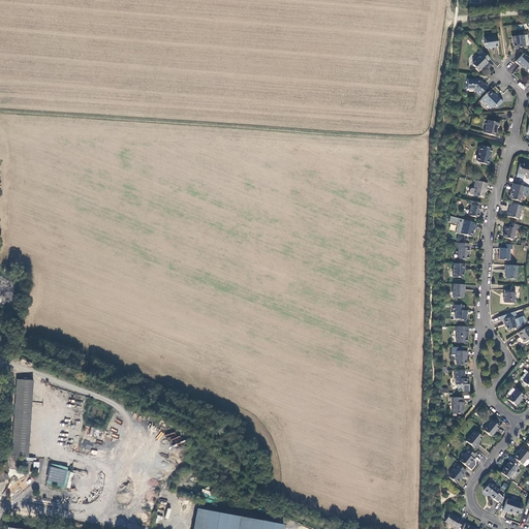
[(525,47),(523,35),(512,36),(514,49),(525,47)]
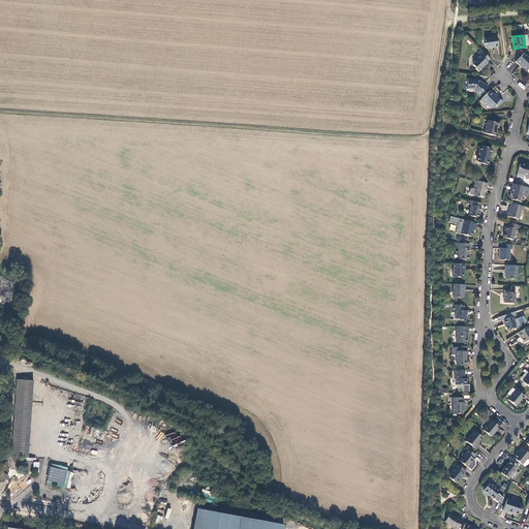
[(498,47),(496,36),(491,37),(490,38),(485,38),(485,42),(485,43),(485,49),(486,49),(491,48),(498,47)]
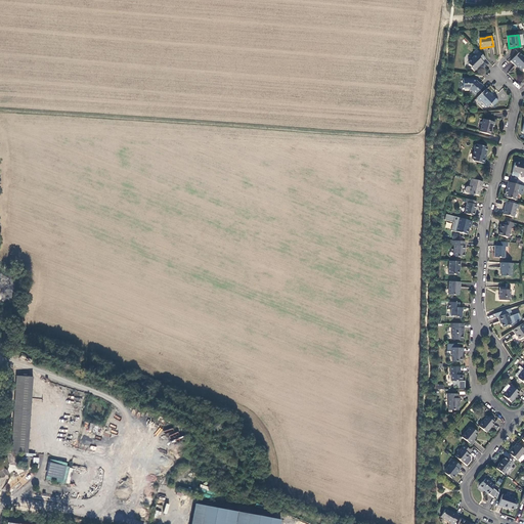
[(476,49),(473,52),(475,54),(469,61),(469,64),(471,67),(471,68),(474,72),(483,62),(482,61),(485,58),(476,49)]
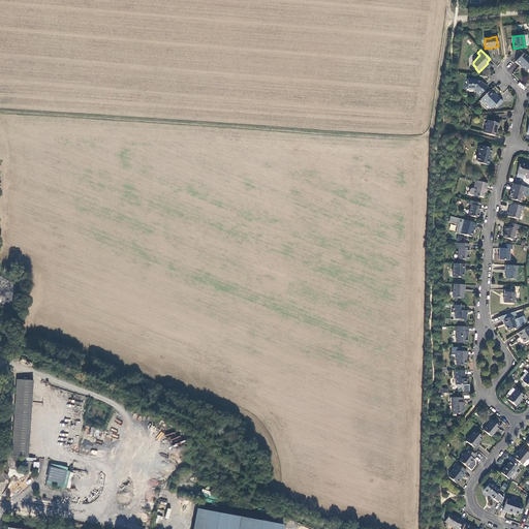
[(528,58),(524,54),(516,62),(520,66),(521,65),(525,70),(527,70),(528,67),(528,58)]
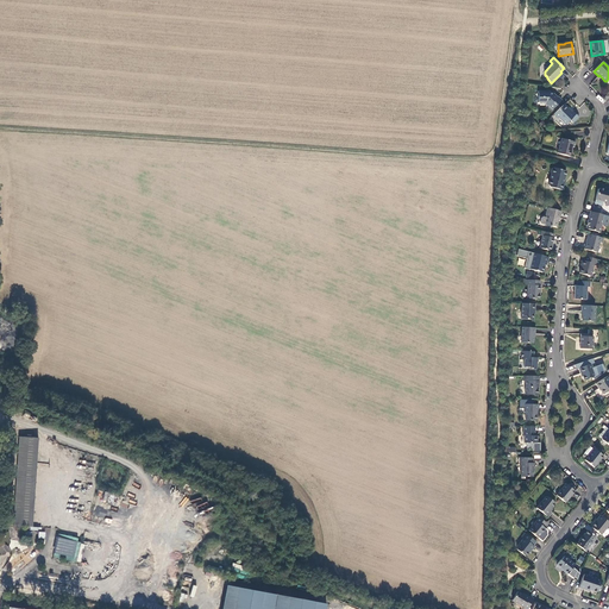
[(562,100),(558,96),(557,98),(553,93),(552,94),(550,92),(546,92),(545,92),(538,90),(538,102),(539,105),(545,105),(546,106),(548,106),(552,110),(562,100)]
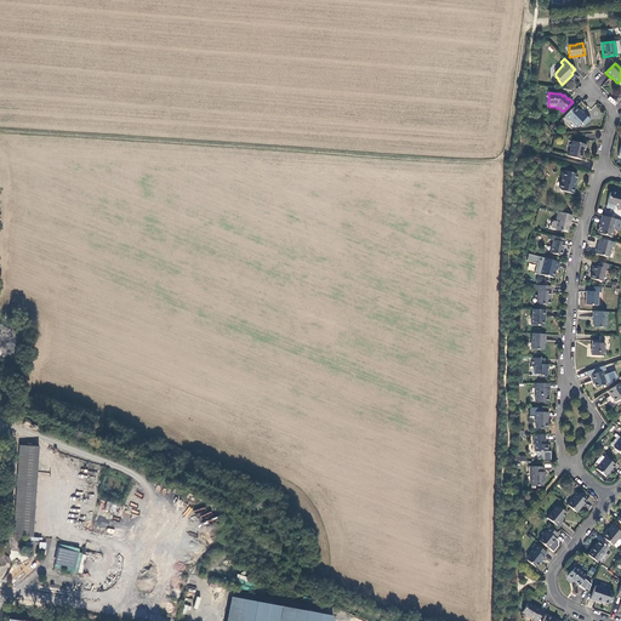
[(565,117),(565,119),(568,121),(570,121),(576,127),(581,123),(584,126),(590,120),(584,114),(582,115),(577,112),(574,107),(565,117)]
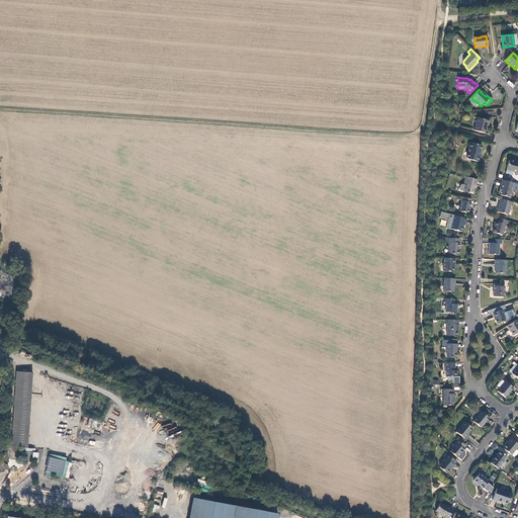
[(477,123),(476,124),(473,131),(484,134),(487,124),(488,125),(489,121),(479,118),(477,123)]
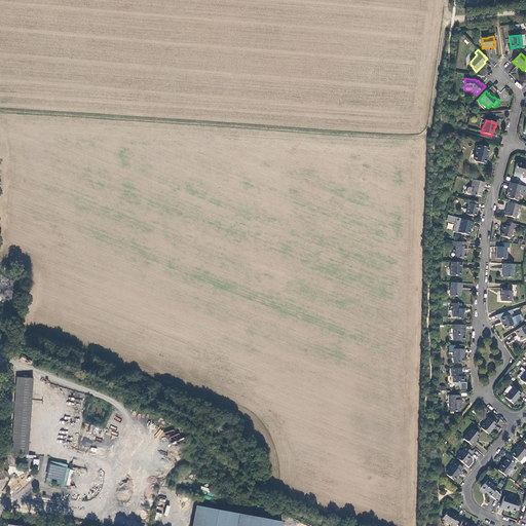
[(486,158),(489,148),(478,145),(476,146),(475,150),(476,151),(474,160),(475,161),(486,164),(487,159),(486,158)]
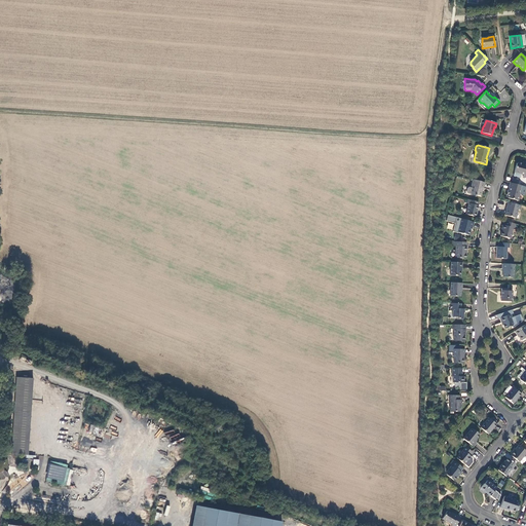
[(514,173),(523,175),(523,177),(525,178),(525,161),(524,161),(523,163),(518,162),(517,163),(514,173)]
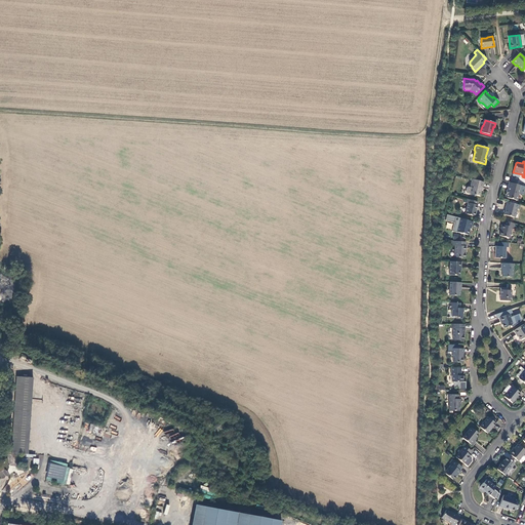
[(484,183),(472,179),(470,187),(467,187),(465,193),(475,195),(479,196),(481,188),(482,188),(484,183)]
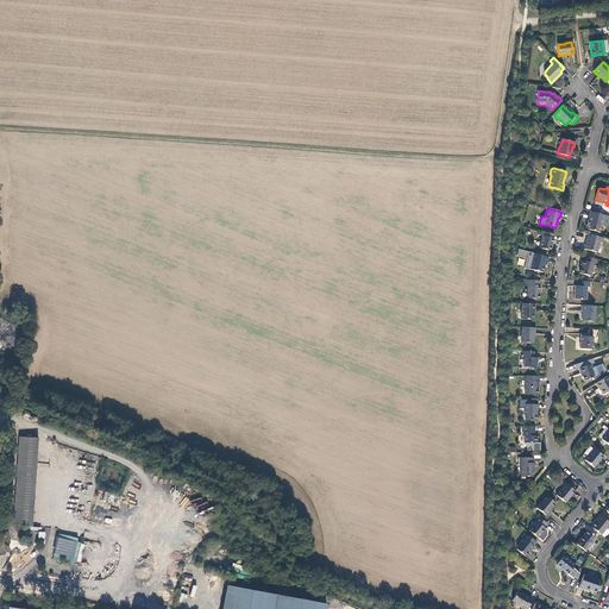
[(601,225),(603,215),(590,212),(586,225),(589,226),(588,230),(600,232),(601,225)]
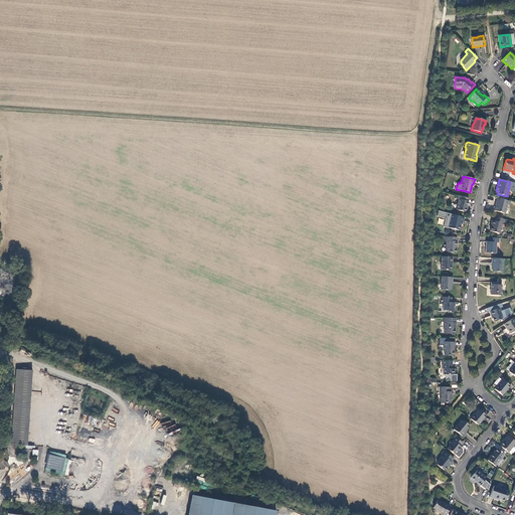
[(468,198),(458,195),(458,199),(459,199),(456,209),(466,212),(467,206),(468,201),(467,201),(468,198)]
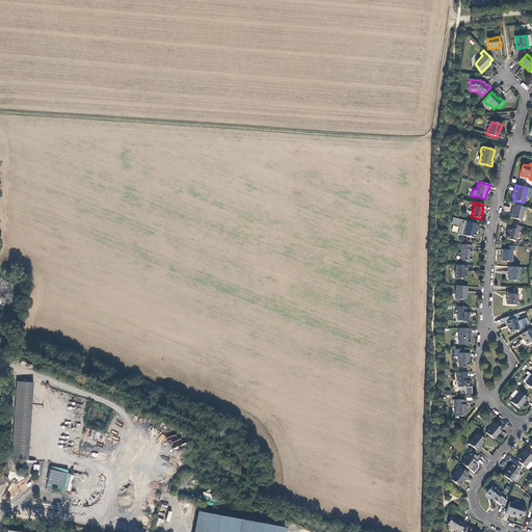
[(524,212),(526,212),(527,208),(513,205),(512,209),(513,209),(511,218),(521,220),(524,212)]
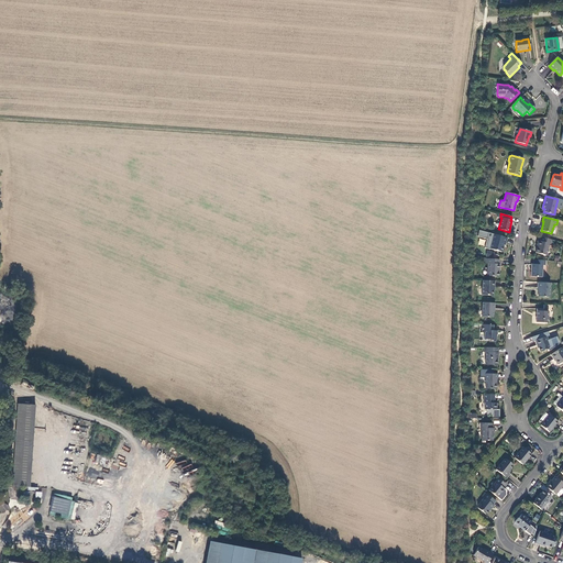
[(507,238),(492,234),(490,239),(492,240),(489,249),(501,252),(504,243),(506,244),(507,238)]
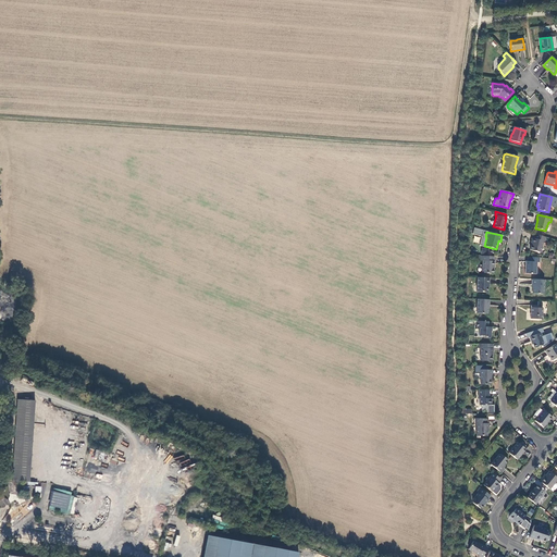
[(543,242),(544,242),(545,237),(534,234),(533,238),(532,238),(531,243),(532,243),(530,250),(540,252),(543,242)]
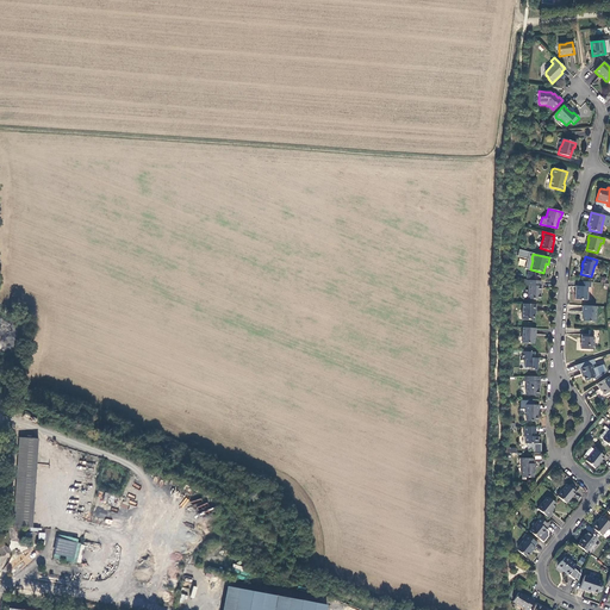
[(541,281),(526,280),(526,285),(528,286),(528,299),(540,300),(540,292),(541,292),(541,286),(541,281)]
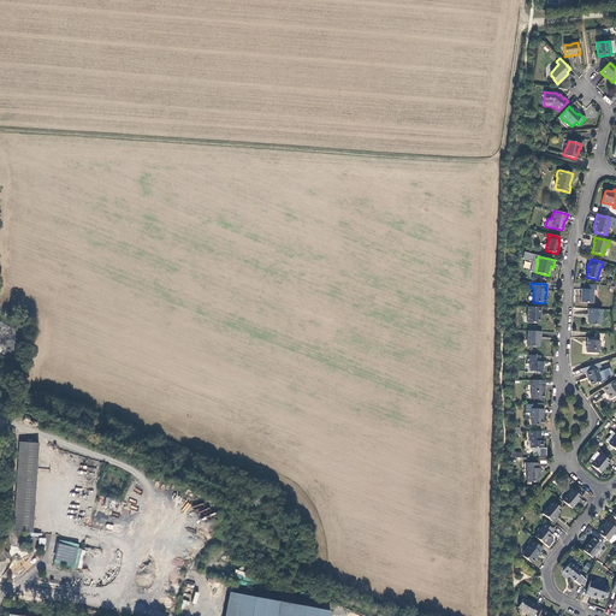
[(593,290),(597,290),(597,285),(584,284),(584,289),(581,289),(581,302),(592,303),(593,290)]
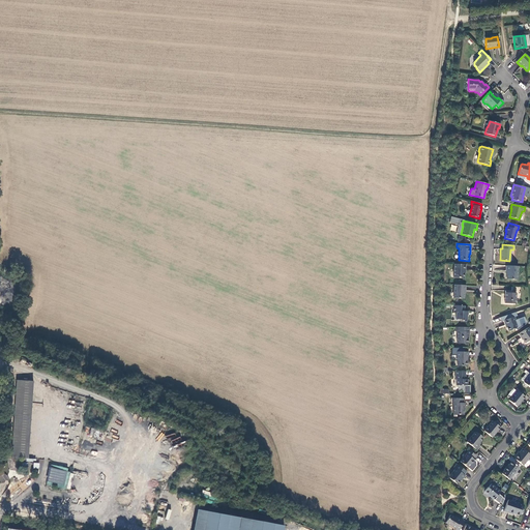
[(466,265),(454,264),(453,277),(464,278),(464,270),(465,270),(466,265)]
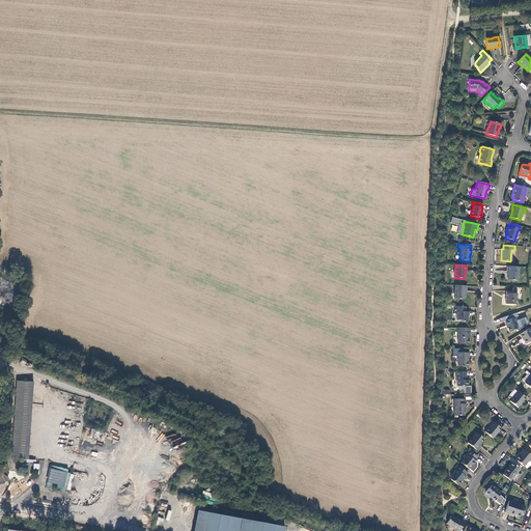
[(507,280),(518,280),(519,267),(507,267),(507,272),(508,272),(507,280)]
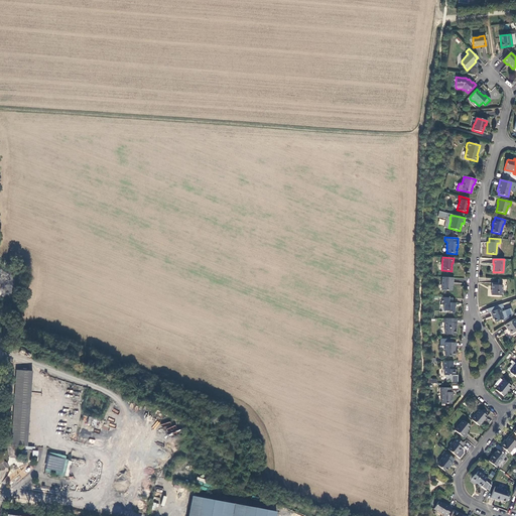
[(454,278),(442,277),(441,290),(452,291),(452,283),(453,283),(454,278)]
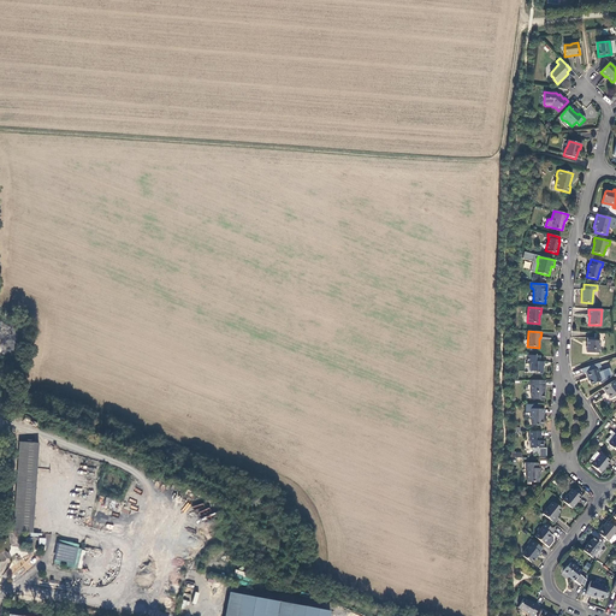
[(594,338),(587,338),(586,353),(599,354),(600,339),(605,339),(605,335),(594,333),(594,338)]
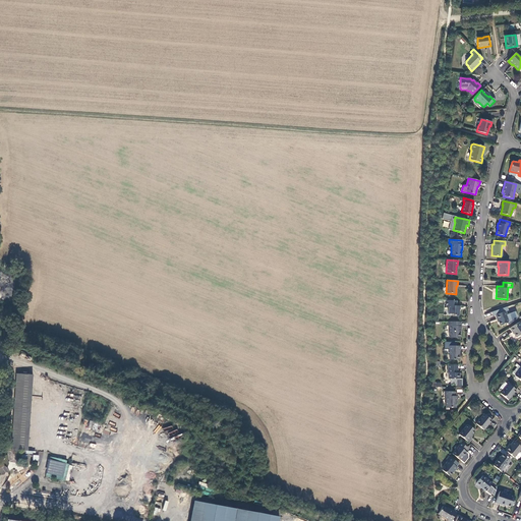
[(456,301),(446,300),(446,307),(448,307),(448,313),(453,313),(453,315),(459,315),(459,309),(460,306),(456,306),(456,301)]
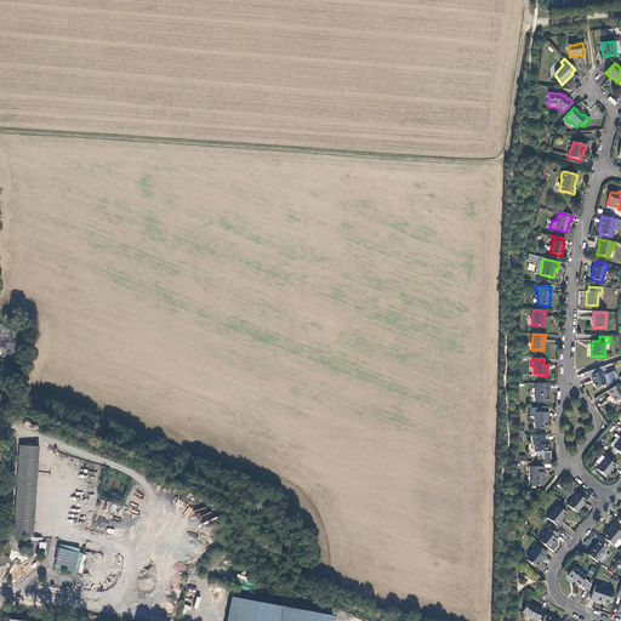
[(604,377),(603,371),(590,376),(592,381),(593,381),(596,388),(604,385),(605,382),(604,377)]
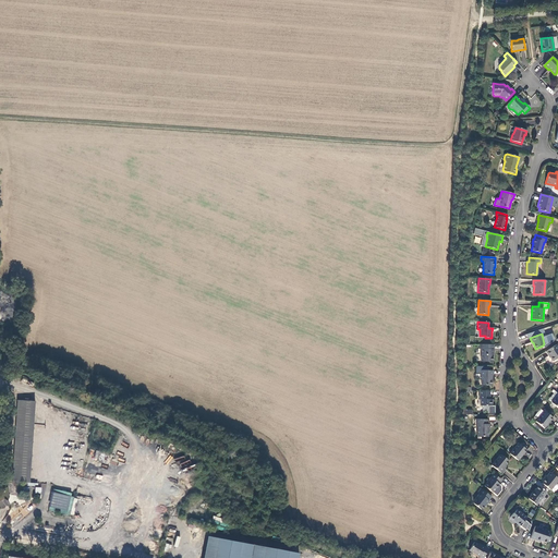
[(494,344),(480,344),(480,349),(482,349),(481,362),(493,362),(493,354),(494,354),(494,344)]
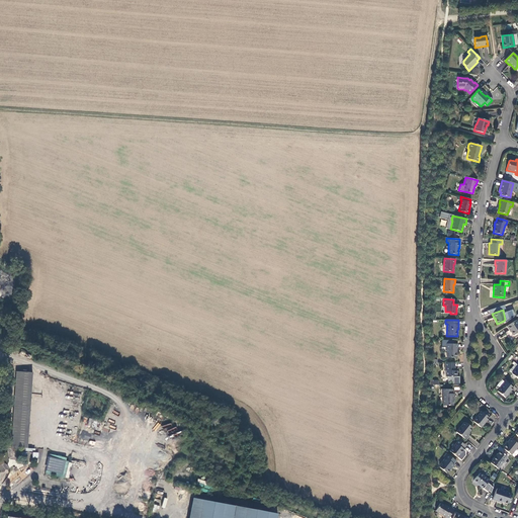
[(517,331),(517,324),(516,320),(507,326),(509,331),(510,330),(513,335),(517,332),(517,331)]
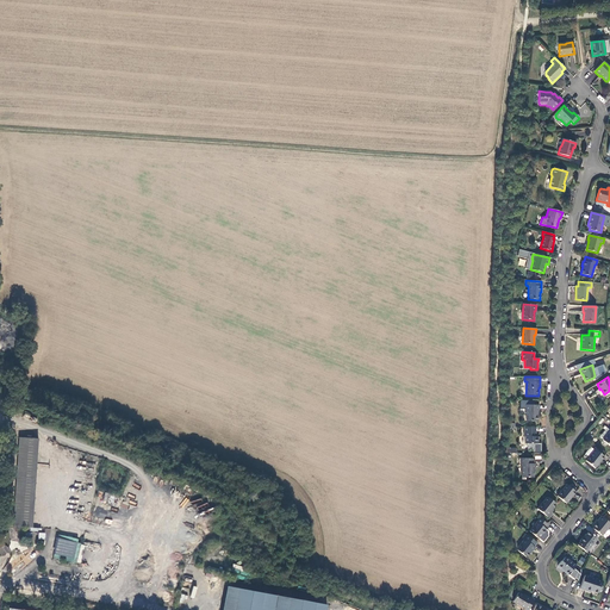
[(539,410),(539,405),(524,405),(524,412),(526,415),(526,421),(536,422),(537,415),(537,410),(539,410)]
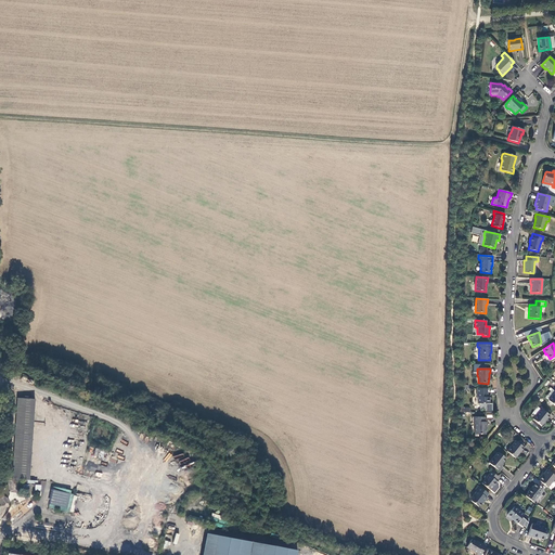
[(488,389),(477,388),(476,397),(478,397),(478,403),(480,403),(480,409),(486,409),(486,403),(489,403),(490,397),(487,397),(487,394),(488,389)]
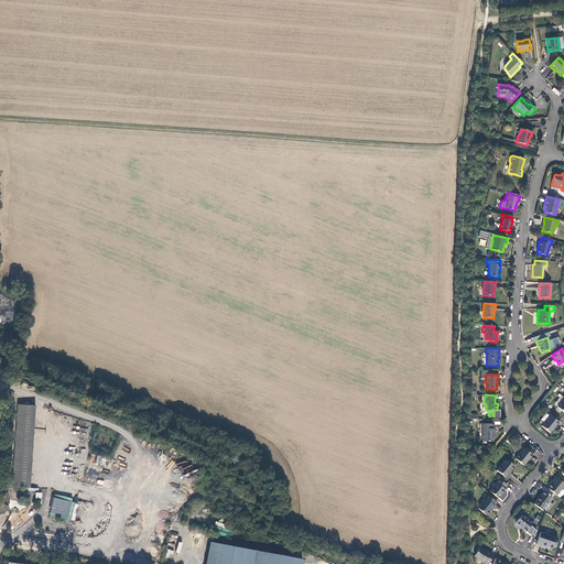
[(35,405),(18,404),(12,487),(30,488),(35,405)]
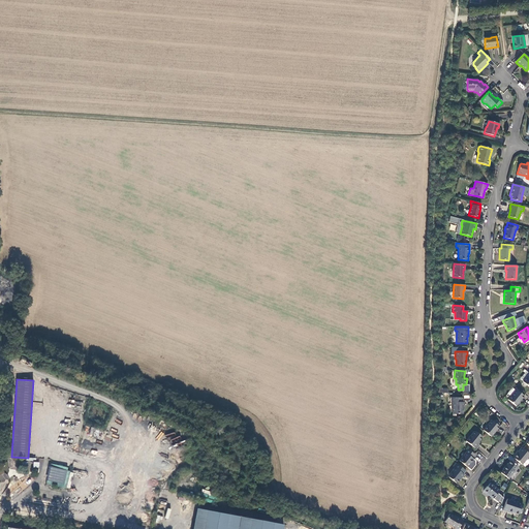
[(507,400),(516,406),(524,396),(516,390),(507,400)]
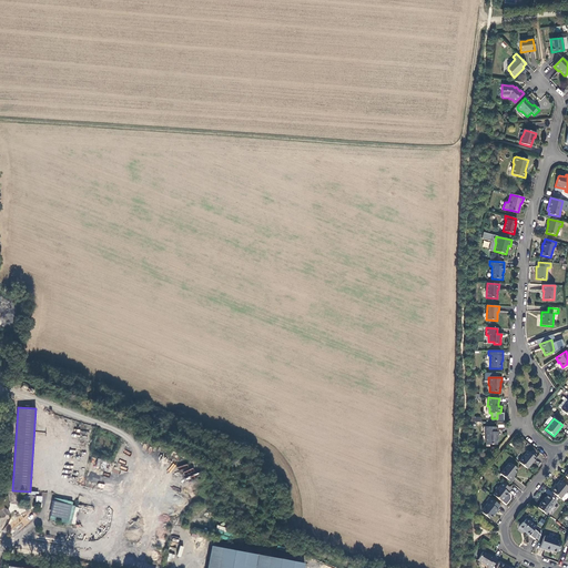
[(496,432),(496,427),(485,427),(485,432),(486,432),(486,444),(497,445),(497,437),(497,432),(496,432)]
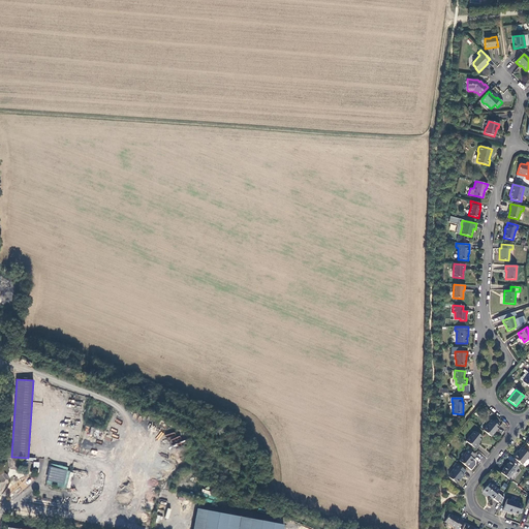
[(499,427),(491,421),(483,430),(491,437),(499,427)]
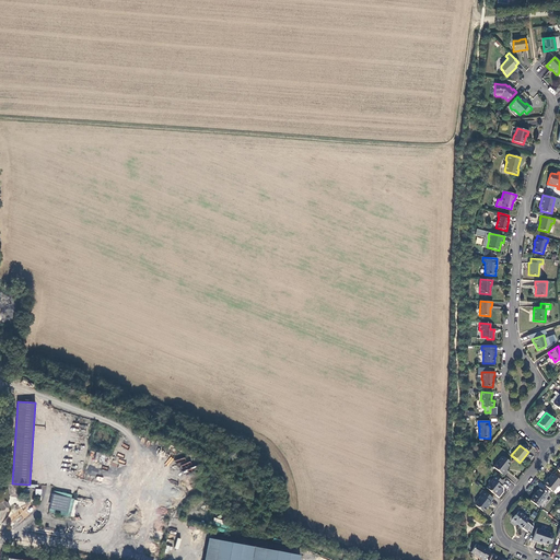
[(511,463),(503,456),(501,457),(493,467),(502,475),(506,470),(505,469),(511,463)]
